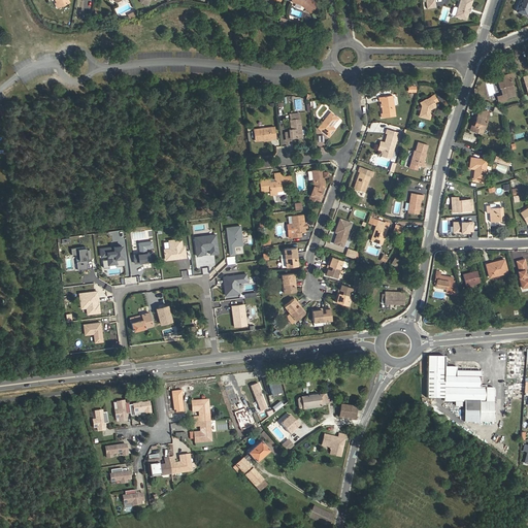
[(70,5),(67,0),(55,0),(57,4),(58,4),(61,9),(70,5)]
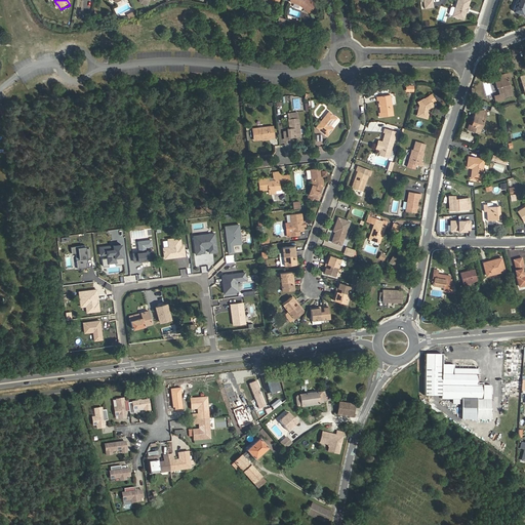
[(311,13),(317,5),(311,0),(310,0),(310,1),(309,0),(291,0),(291,1),(300,4),(311,13)]
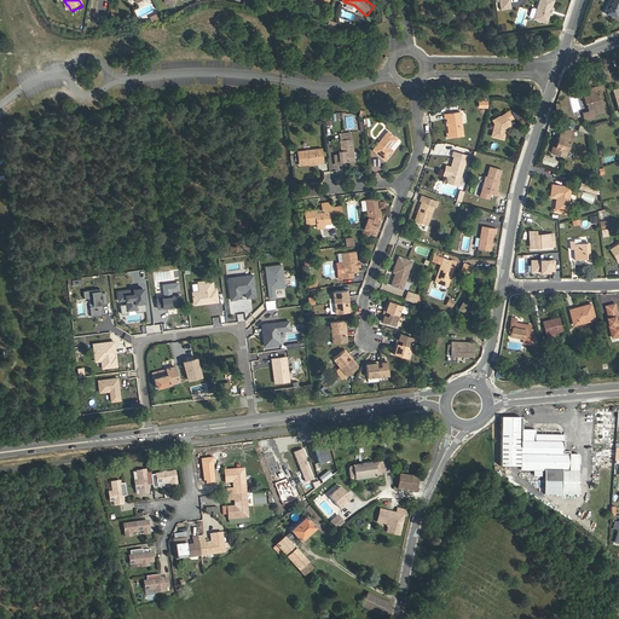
[(538,0),(533,17),(545,21),(549,10),(550,11),(553,6),(550,5),(551,0),(538,0)]
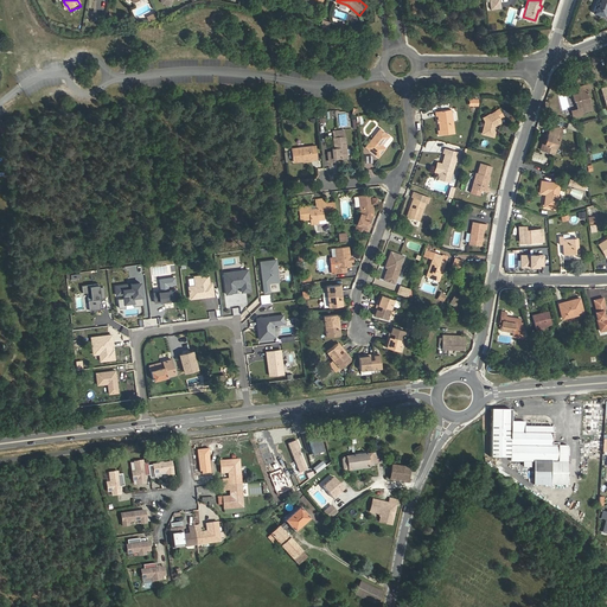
[(606,8),(606,0),(599,0),(598,7),(596,6),(594,13),(605,17),(606,8)]
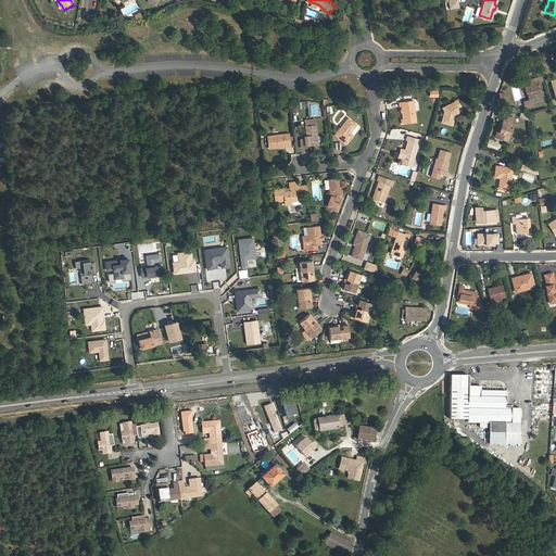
[(300,27),(302,21),(294,17),(291,24),(300,27)]
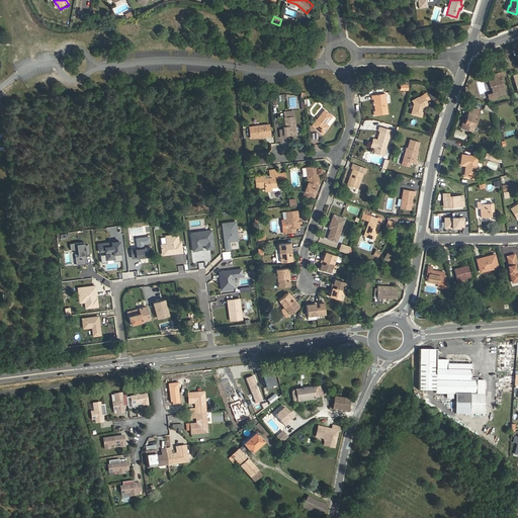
[(495,93),(495,96),(505,94),(501,78),(503,77),(502,72),(493,75),(494,80),(489,81),(490,87),(491,86),(493,93),(495,93)]
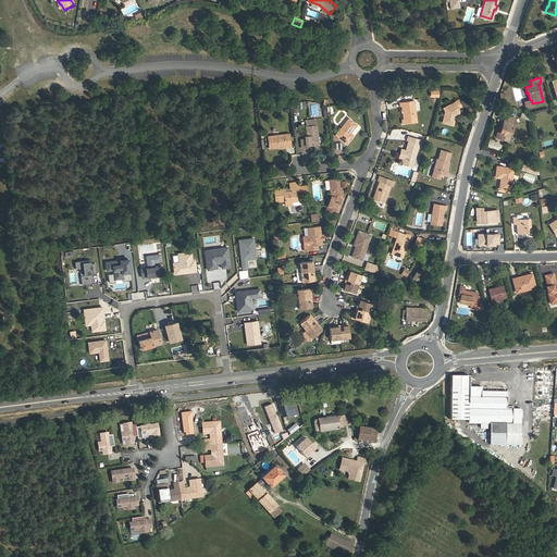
[(455,97),(453,99),(453,101),(449,103),(447,102),(442,107),(444,111),(445,113),(445,115),(442,118),(441,121),(452,124),(454,118),(453,116),(453,114),(459,109),(457,107),(460,103),(455,97)]
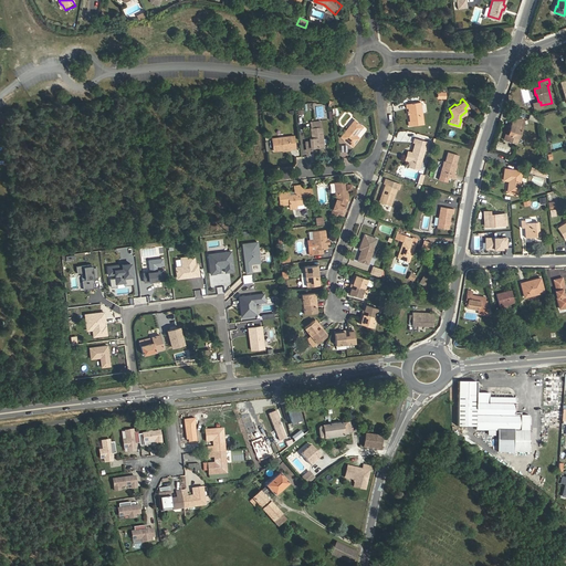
[(410,114),(410,121),(409,121),(410,126),(425,124),(421,102),(407,104),(407,108),(409,108),(409,111),(410,114)]
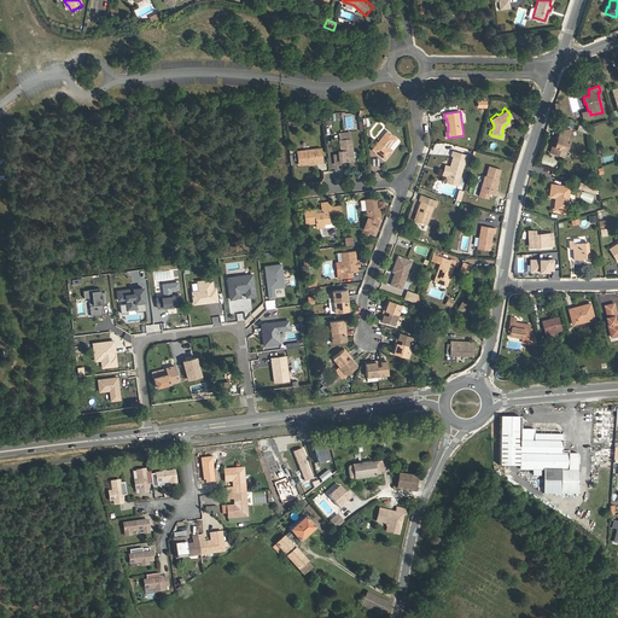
[(571,130),(560,128),(557,139),(561,140),(559,147),(552,146),(551,152),(563,157),(571,130)]
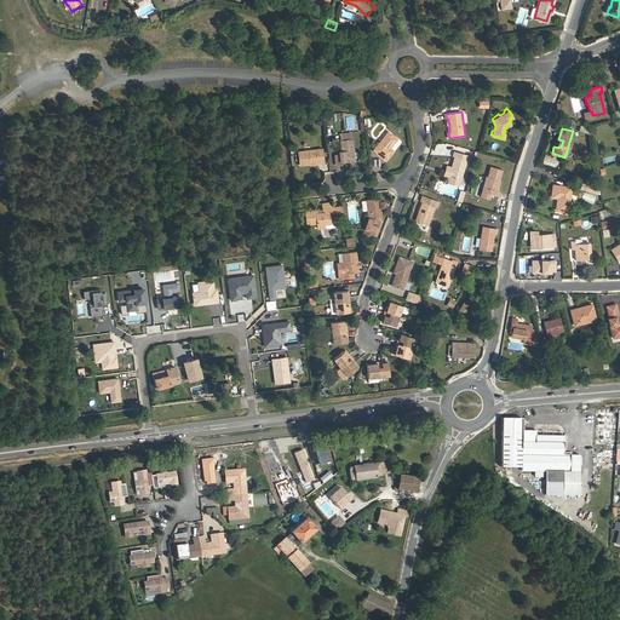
[(389,132),(373,150),(386,161),(394,151),(390,148),(389,147),(390,145),(391,147),(397,139),(389,132)]
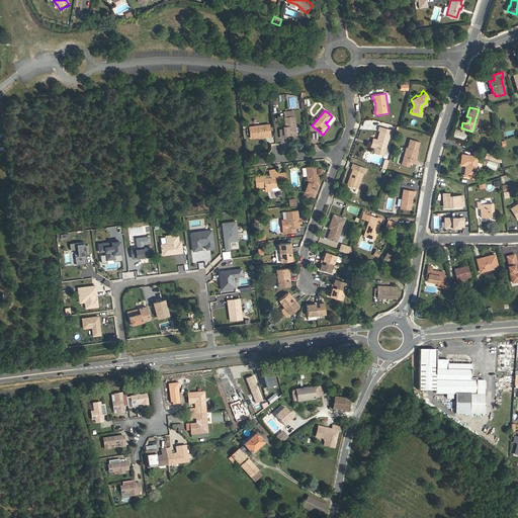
[(293,125),(296,125),(294,115),(285,116),(286,125),(283,126),(284,128),(280,130),(280,138),(285,137),(285,135),(294,134),(293,125)]
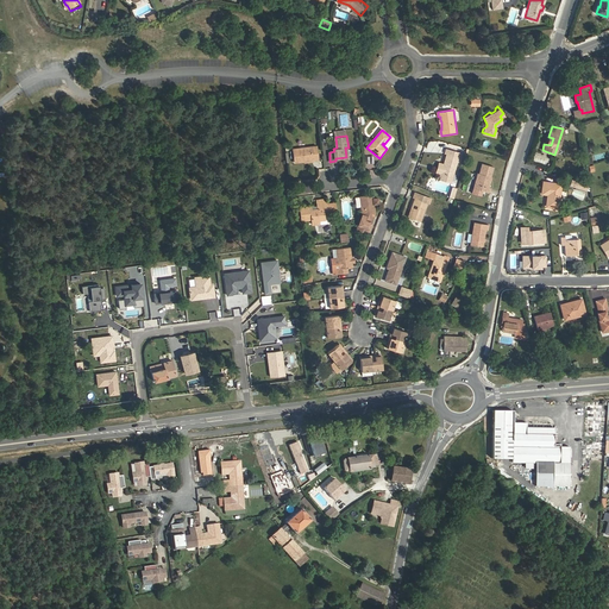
[(293,149),(295,162),(318,159),(316,146),(293,149)]
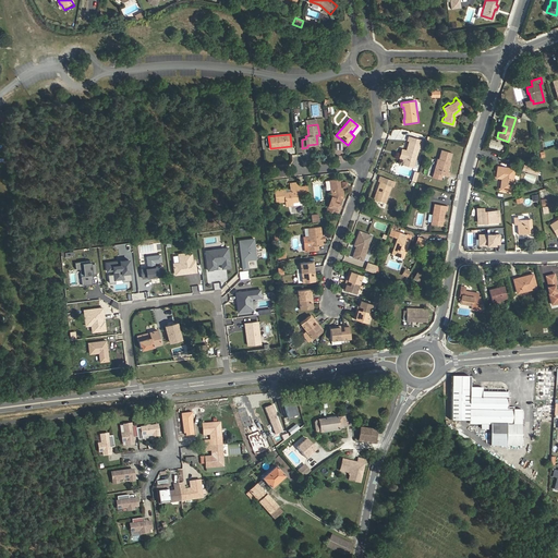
[(404,159),(403,164),(412,167),(420,142),(421,140),(410,136),(408,141),(410,141),(407,150),(404,159)]
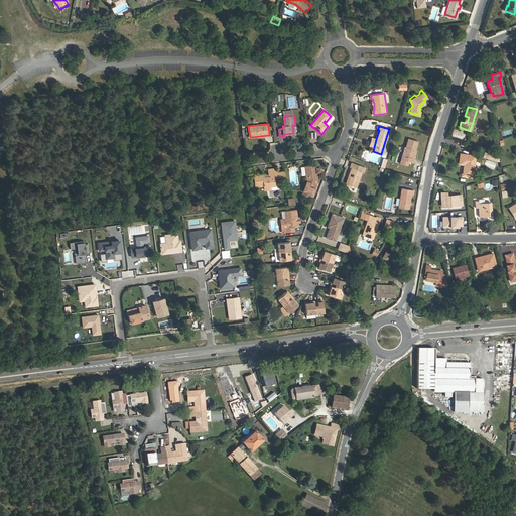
[(412,158),(414,151),(412,150),(412,149),(414,149),(416,140),(406,138),(404,146),(403,146),(400,155),(403,160),(413,162),(414,158),(412,158)]
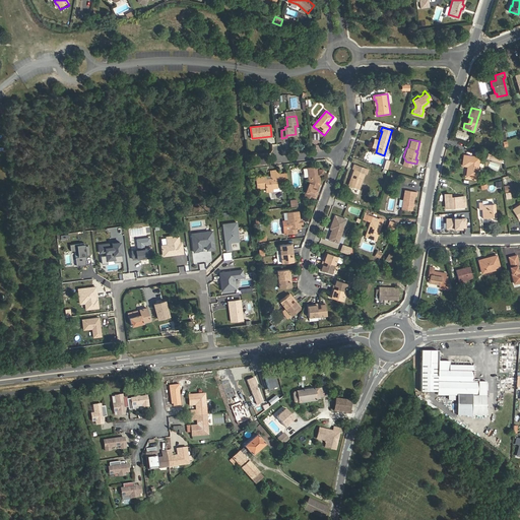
[(489,153),(488,158),(501,164),(503,158),(494,155),(489,153)]
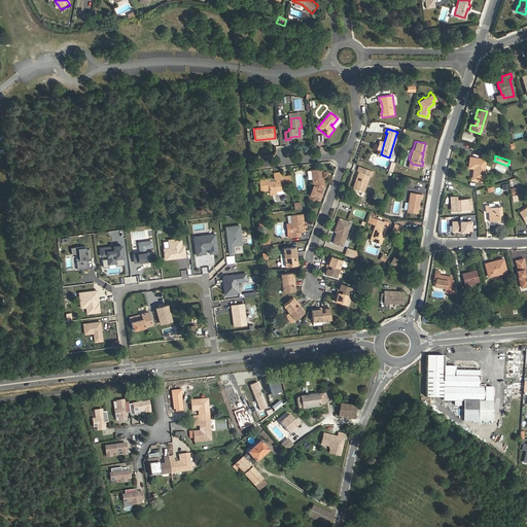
[(486,160),(469,157),(468,168),(476,169),(475,179),(483,180),(486,160)]
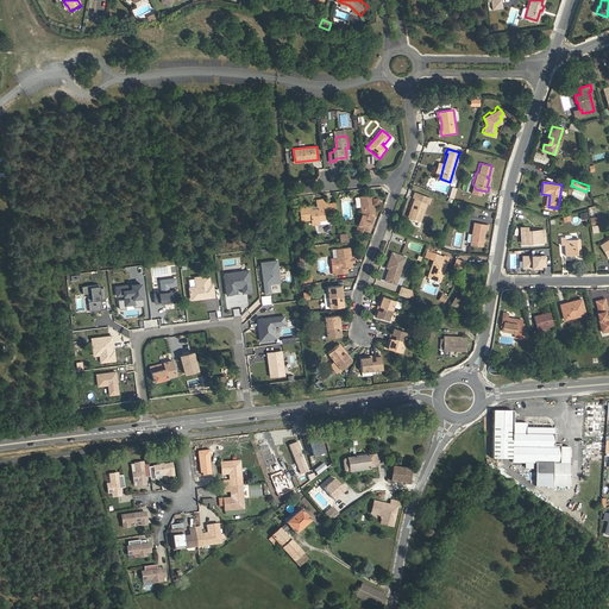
[(372,193),(359,195),(360,207),(362,213),(375,211),(374,202),(377,202),(377,198),(372,198),(372,193)]
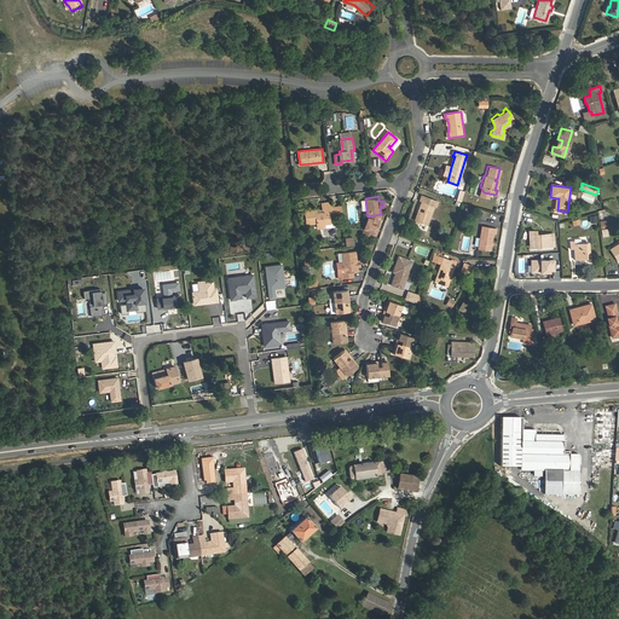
[(421,202),(417,212),(420,213),(416,221),(427,225),(433,207),(437,207),(438,201),(424,197),(423,202),(421,202)]
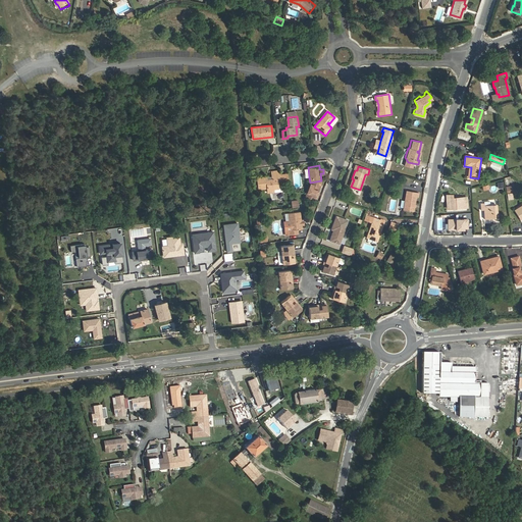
[(256,177),(258,189),(266,188),(266,192),(272,191),(272,189),(277,189),(276,179),(279,178),(279,175),(278,170),(270,171),(271,178),(266,179),(265,176),(256,177)]
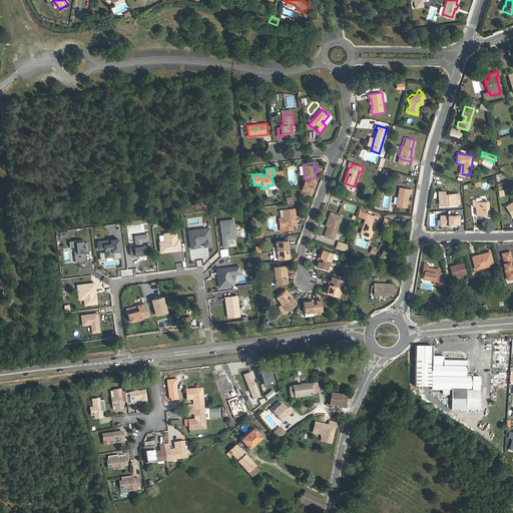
[(283,171),(275,172),(275,175),(272,176),(272,180),(276,180),(276,178),(284,178),(283,171)]
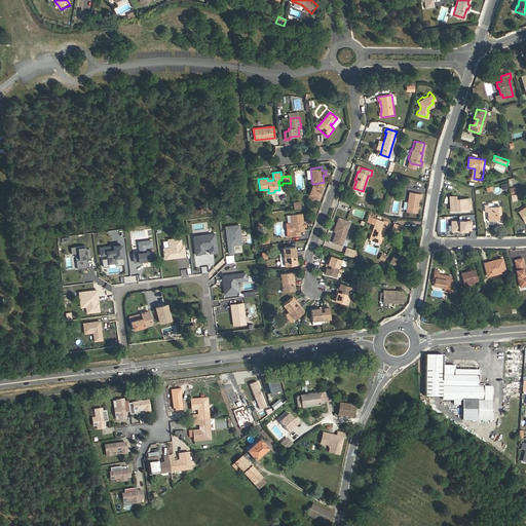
[(408,192),(405,212),(415,213),(417,199),(419,199),(419,194),(408,192)]
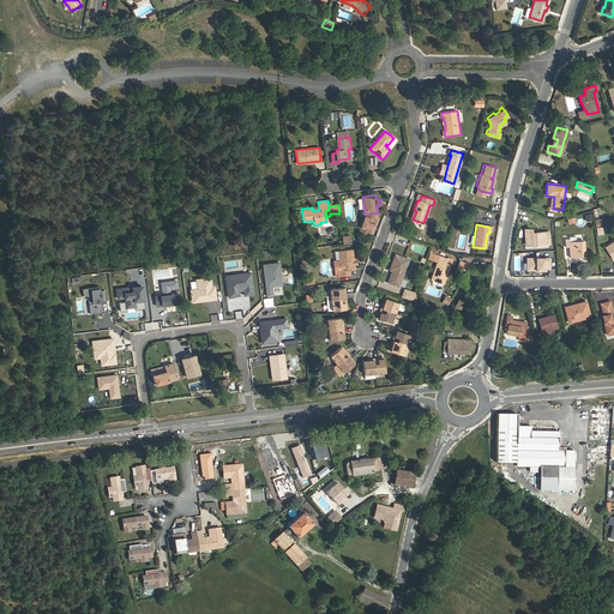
[(539,245),(549,245),(549,232),(531,233),(531,229),(524,229),(525,246),(533,246),(533,244),(539,244),(539,245)]
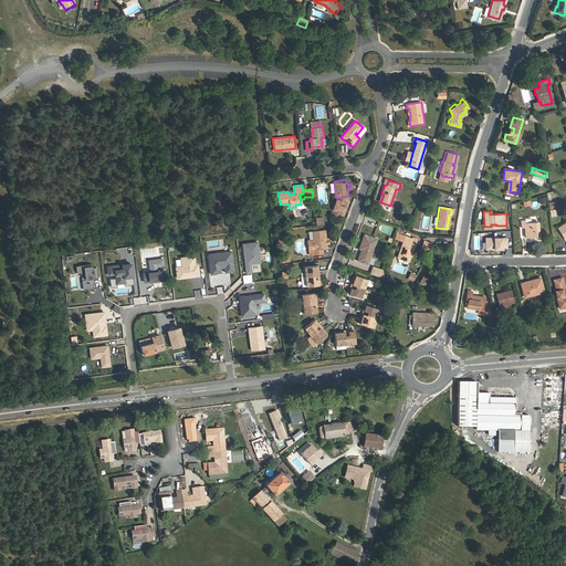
[(322,217),(314,217),(315,226),(323,224),(322,217)]
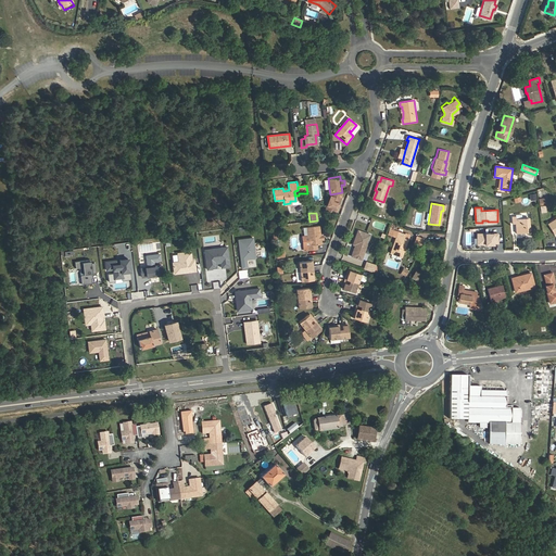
[(515,217),(513,217),(513,224),(516,223),(517,232),(530,232),(529,218),(515,219),(515,217)]
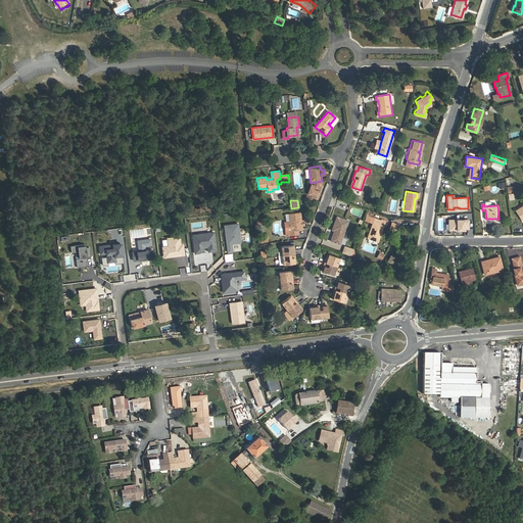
[(289,231),(290,235),(295,234),(294,230),(301,229),(300,225),(300,222),(298,211),(288,214),(289,222),(291,231),(289,231)]
